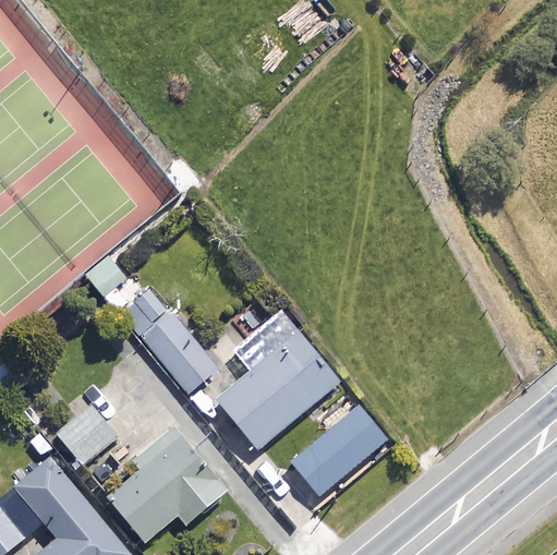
[(168,311),(149,288),(116,315),(135,338),(168,311)]
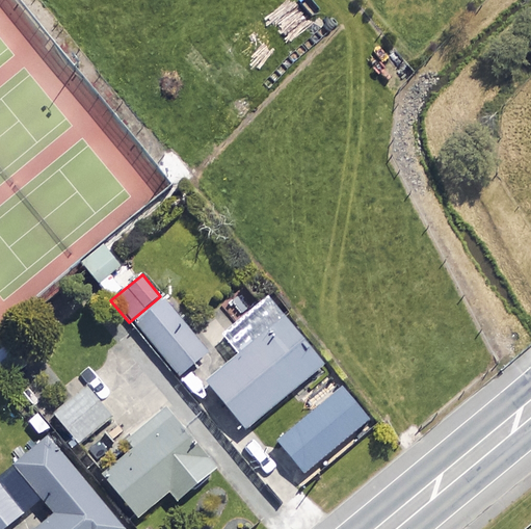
[(209,350),(166,296),(135,321),(178,375),(209,350)]
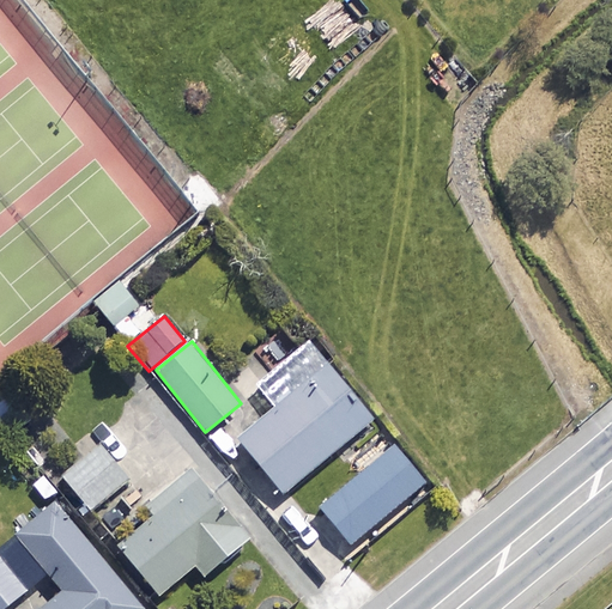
[(371,421),(325,364),(236,437),(283,493),(371,421)]
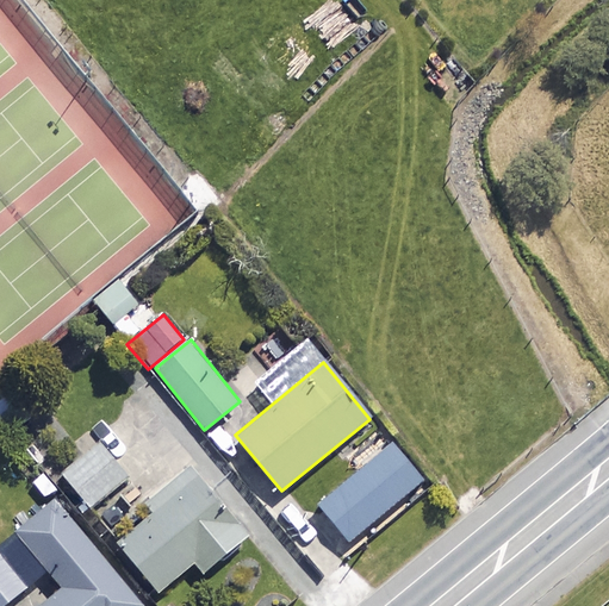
[(126,478),(97,443),(62,473),(91,507),(126,478)]
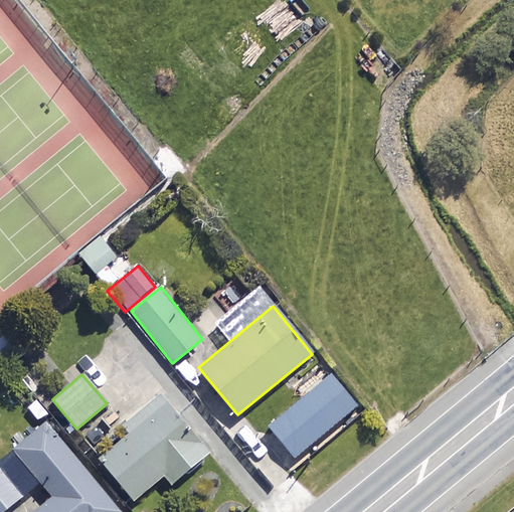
[(209,454),(159,394),(122,425),(130,435),(100,460),(135,501),(163,476),(171,486),(209,454)]
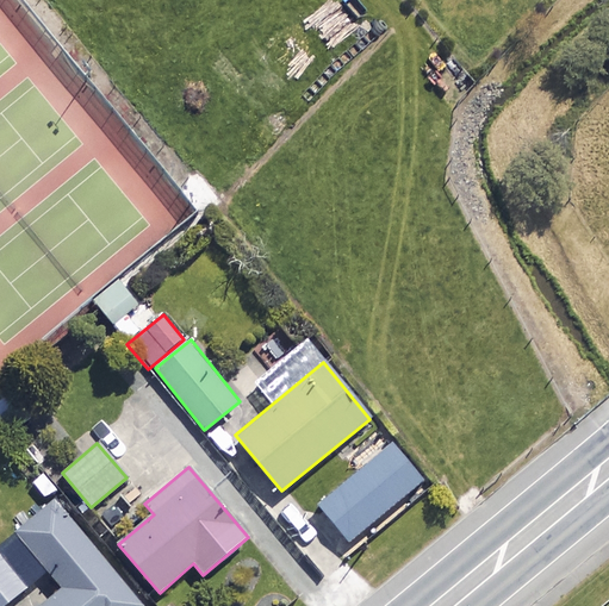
[(143,605),(61,503),(20,535),(64,591),(44,605),(143,605)]
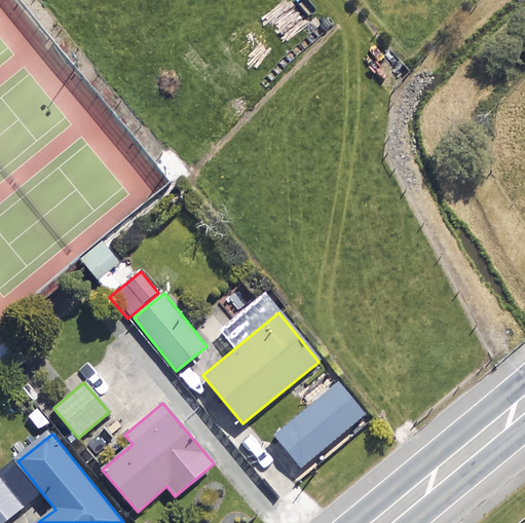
[(0,522),(1,522),(22,508),(0,481),(0,522)]
